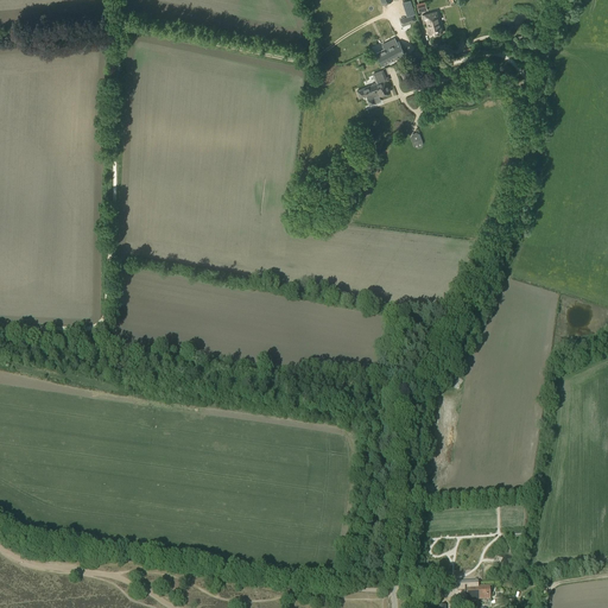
[(426,11),(425,2),(424,2),(418,4),(416,5),(418,13),(426,11)]
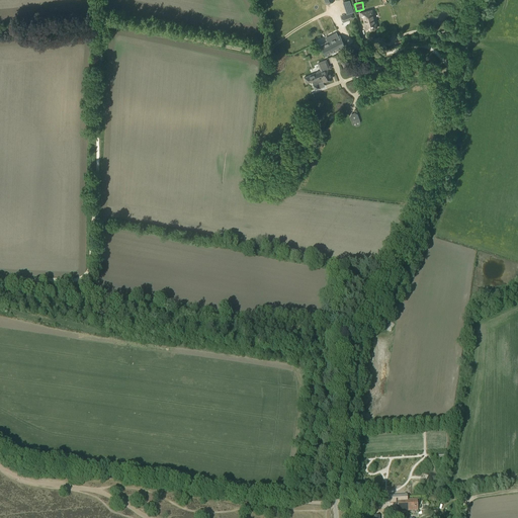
[(372,8),(360,11),(365,30),(377,27),(372,8)]
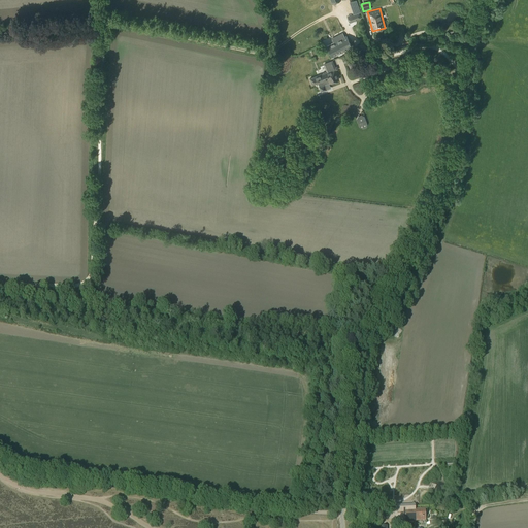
[(354,13),(348,17),(350,23),(360,19),(358,12),(354,13)]
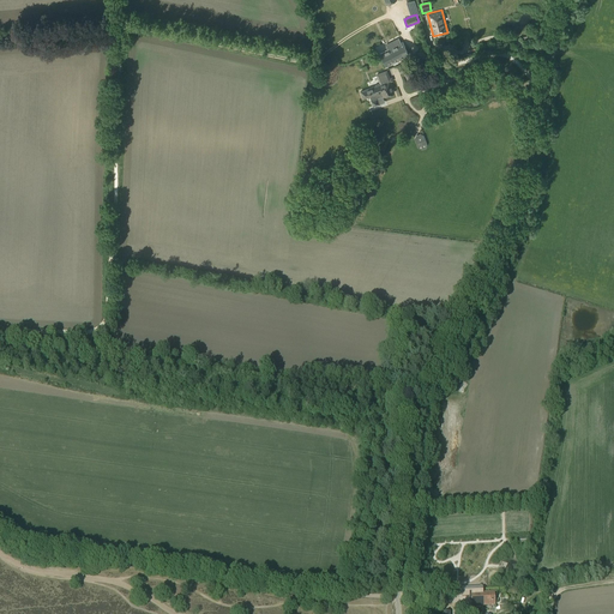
[(401,42),(387,48),(379,53),(386,66),(395,61),(405,55),(408,55),(401,42)]
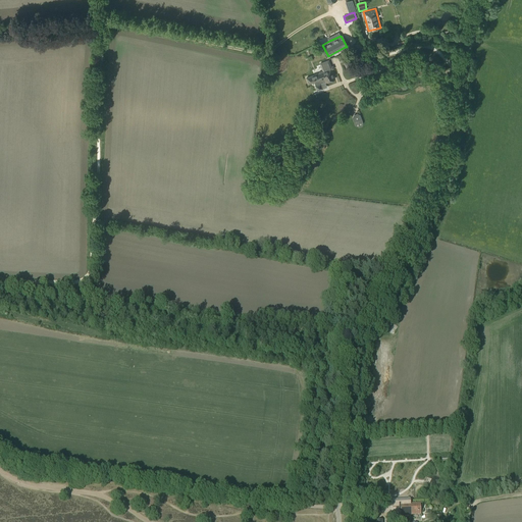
[(322,71),(306,77),(308,85),(311,84),(316,93),(317,93),(316,92),(321,89),(322,91),(323,90),(320,85),(326,82),(327,85),(334,83),(333,80),(335,79),(329,59),(319,63),(322,71)]
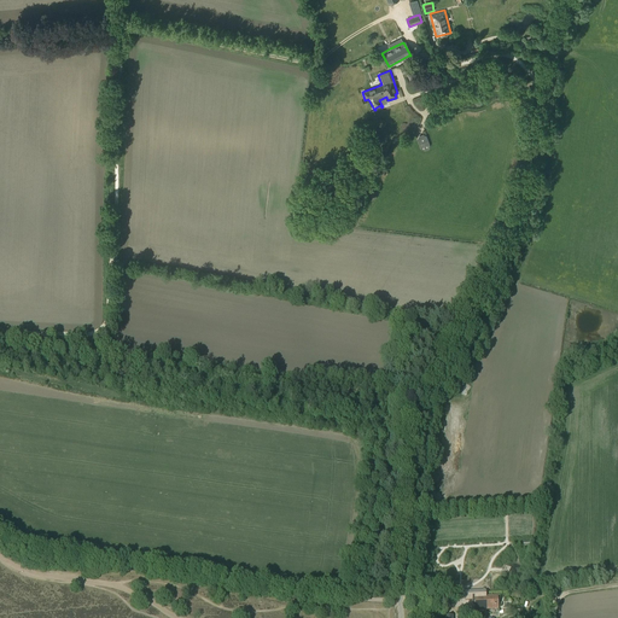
[(419,136),(418,139),(421,149),(425,150),(429,149),(430,145),(426,136),(423,135),(419,136)]
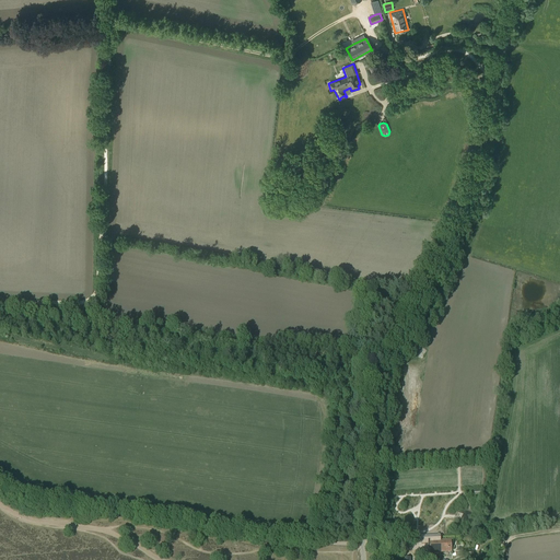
[(451,539),(430,540),(430,549),(430,553),(436,553),(441,552),(452,552),(451,539)]
